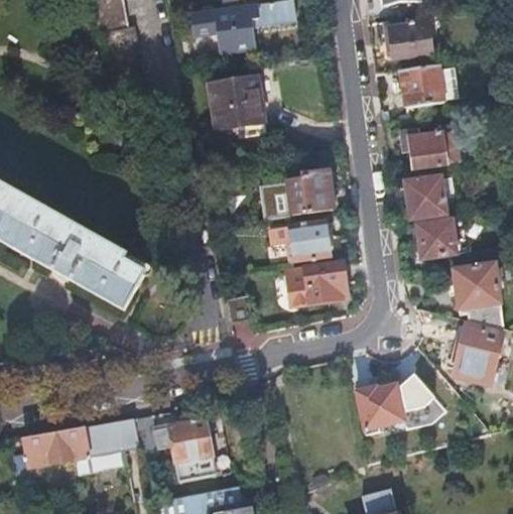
[(92,0),(99,34),(106,32),(120,110),(152,104),(137,26),(131,27),(124,0),(92,0)]
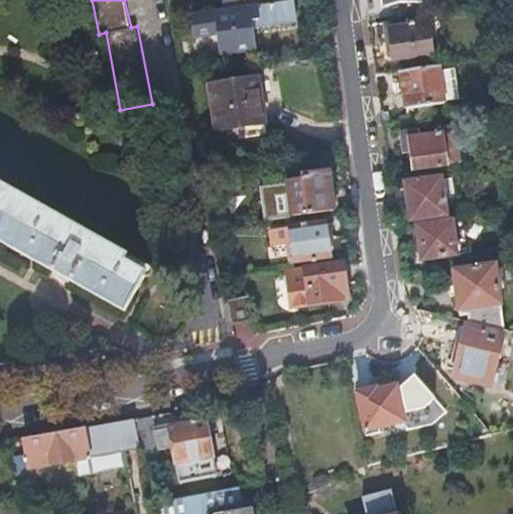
[(220,0),(221,9),(191,14),(195,36),(218,33),(222,53),(252,48),(249,28),(292,21),(289,0),(283,0),(244,6),(243,0),(220,0)]
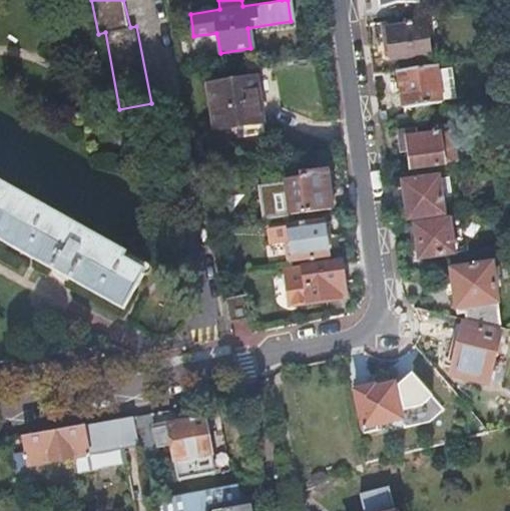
[(368,0),(372,22),(428,15),(426,0),(399,0),(385,5),(384,0),(368,0)]
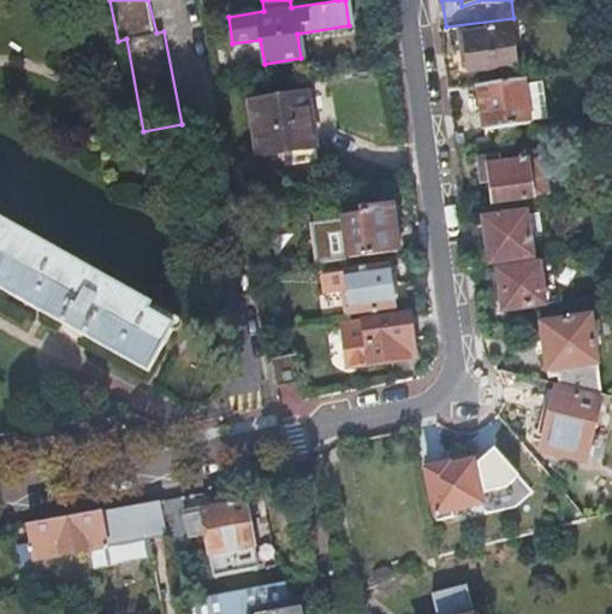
[(474,49),(449,53),(451,68),(475,64),(476,66),(522,60),(517,22),(487,24),(487,30),(471,31),(474,49)]
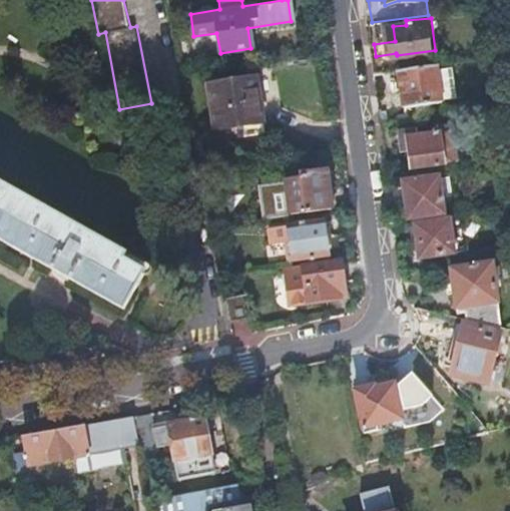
[(439,67),(438,64),(404,68),(409,104),(416,103),(431,101),(443,99),(443,97),(439,67)]
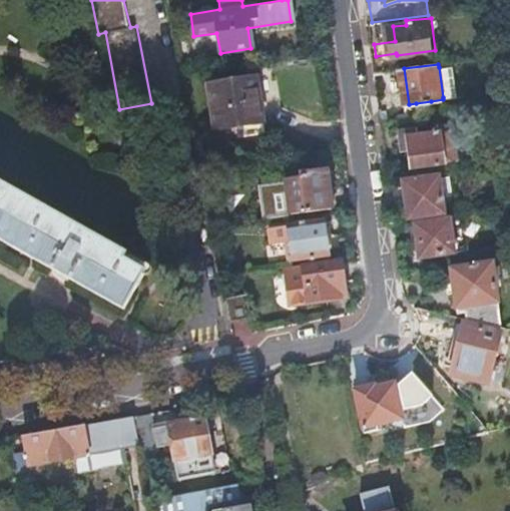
[(454,66),(439,67),(443,97),(457,95),(454,66)]
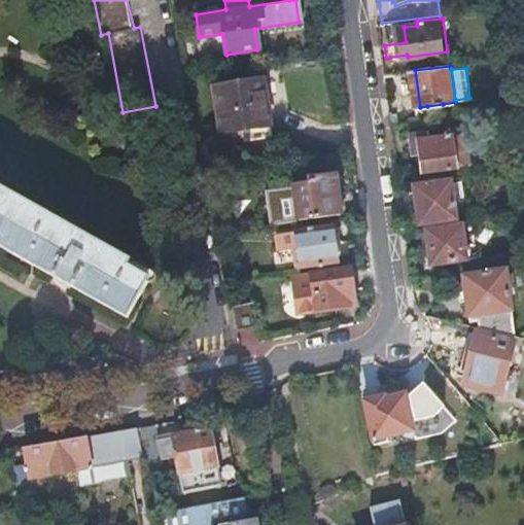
[(263,77),(214,85),(221,132),(270,125),(263,77)]
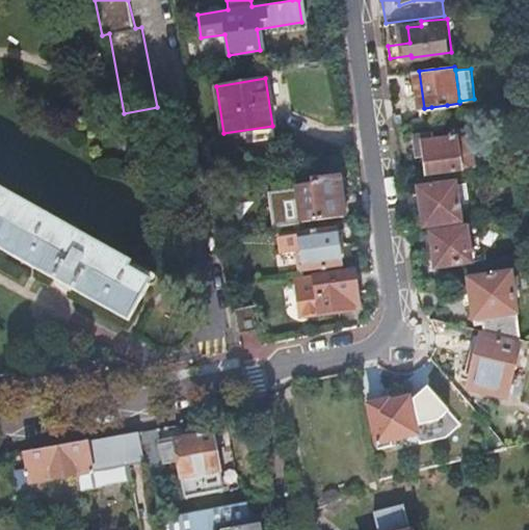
[(447,105),(431,107),(433,122),(449,120),(447,105)]
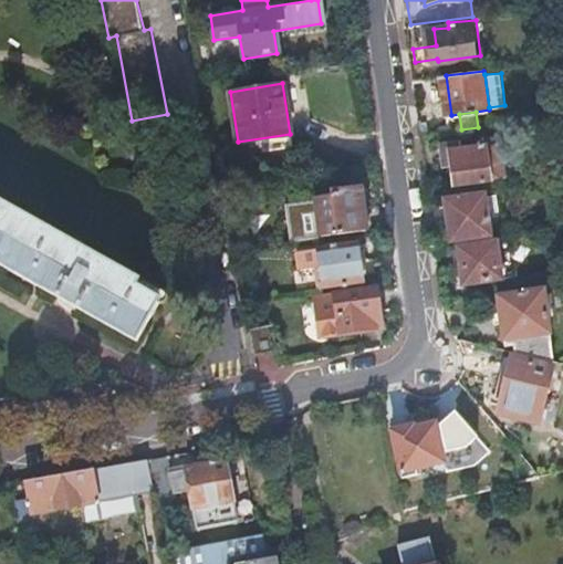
[(464,141),(452,142),(458,183),(507,176),(501,143),(465,147),(464,141)]
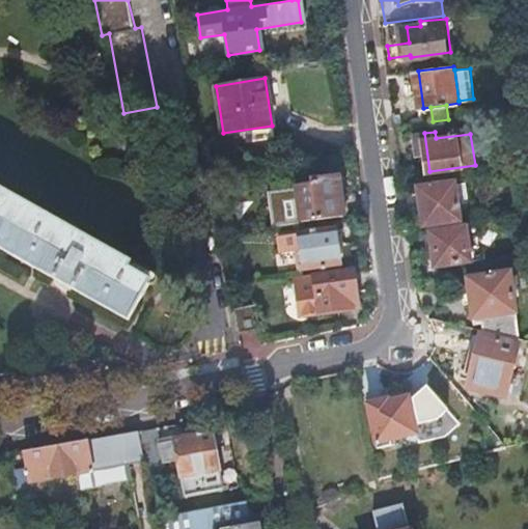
[(301,187),(306,221),(346,215),(340,175),(313,178),(314,186),(301,187)]
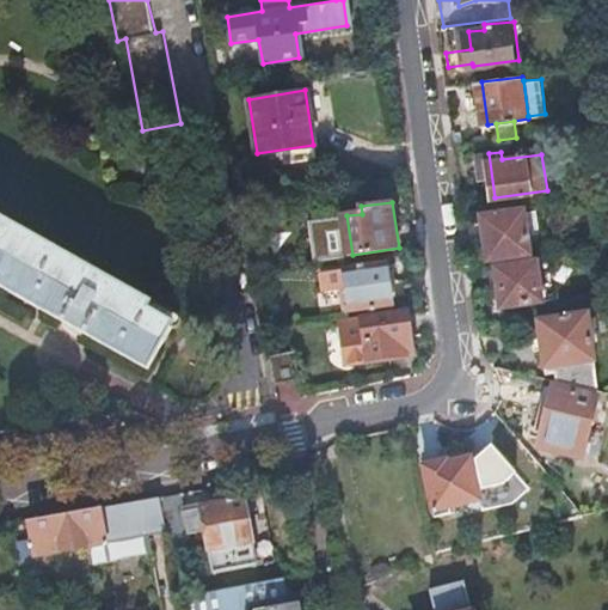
[(526,209),(485,215),(491,256),(533,252),(526,209)]
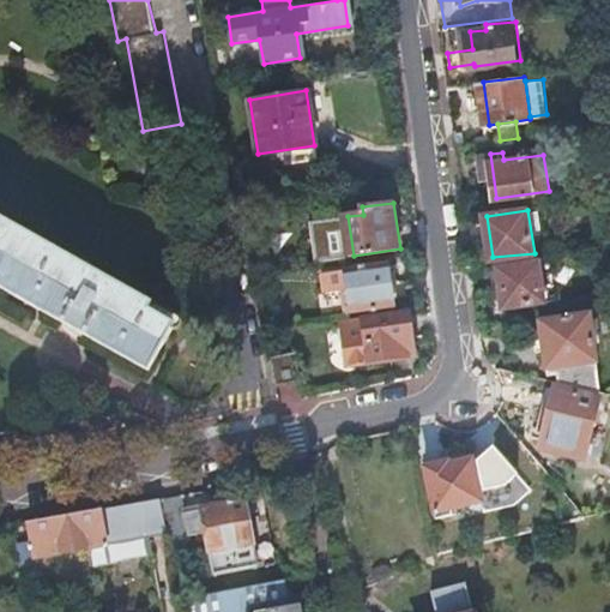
[(0,288),(150,370),(175,322),(151,309),(155,301),(0,216),(0,288)]
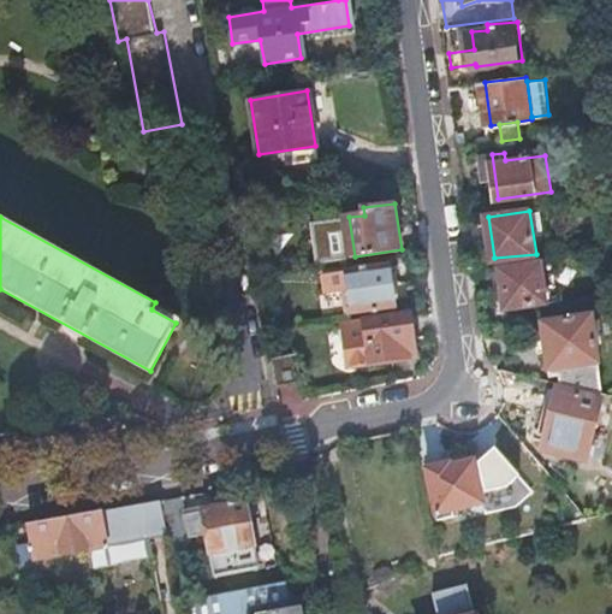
[(396,303),(390,263),(390,261),(324,272),(326,293),(351,289),(354,312),(396,305),(396,303)]
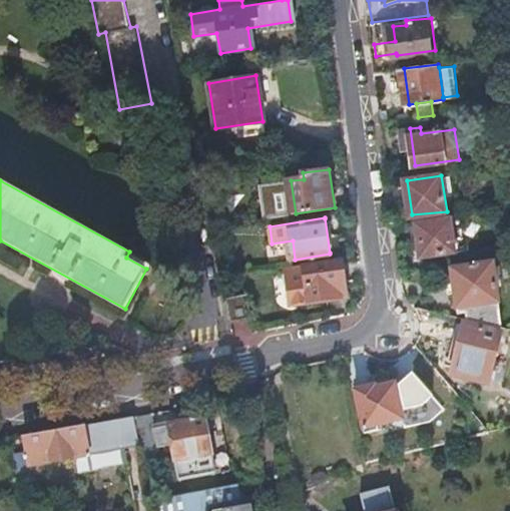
[(454,217),(420,222),(424,256),(459,251),(454,217)]
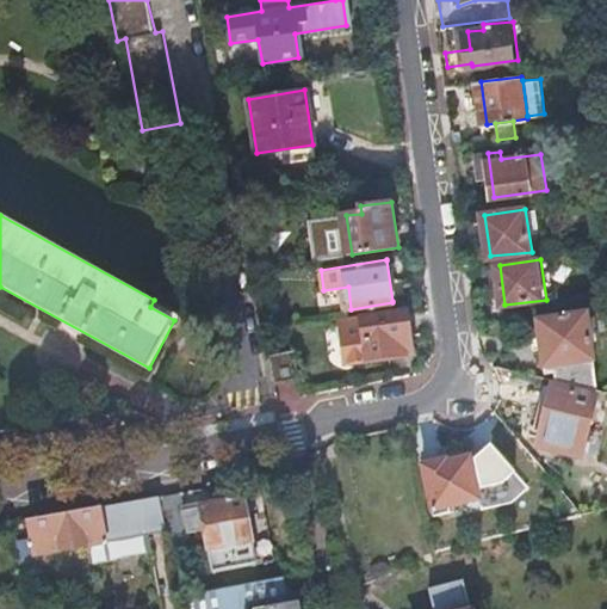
[(505,305),(500,265),(491,266),(497,306),(505,305)]
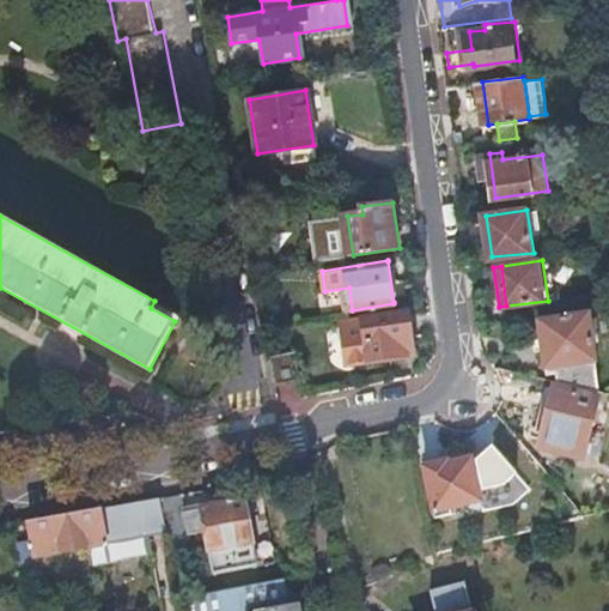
[(349,363),(408,354),(407,333),(413,333),(409,310),(365,318),(343,320),(349,363)]
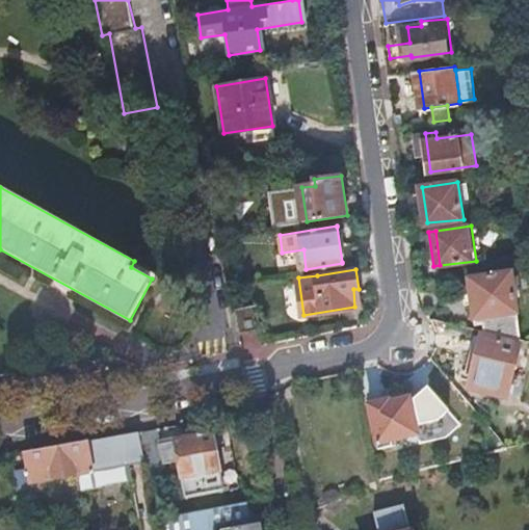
[(521,340),(523,341),(513,272),(472,277),(478,329),(484,332),(521,340)]
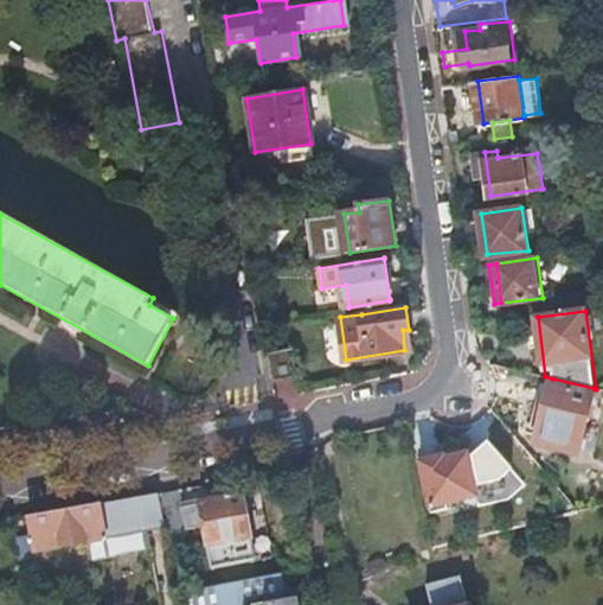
[(294,348),(271,352),(276,379),(299,374),(294,348)]
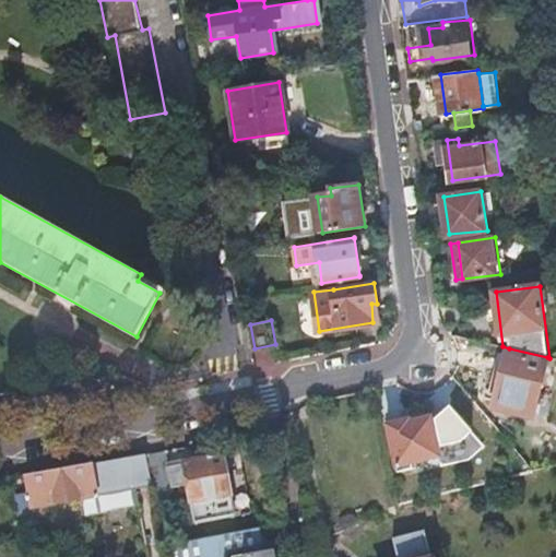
[(547,357),(509,348),(507,352),(499,347),(483,374),(491,379),(478,398),(508,417),(547,357)]
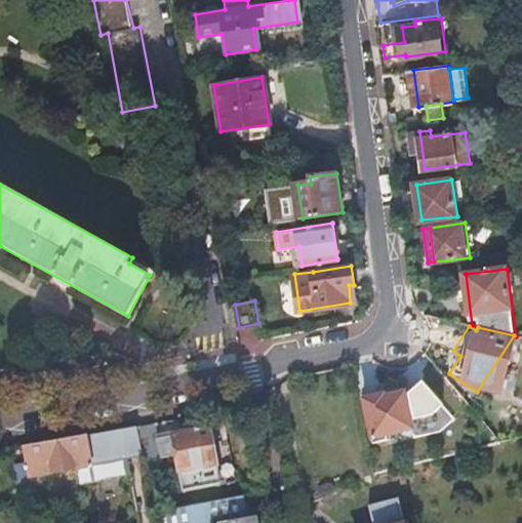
[(385,395),(366,398),(374,436),(413,428),(407,397),(400,395),(388,398),(385,395)]
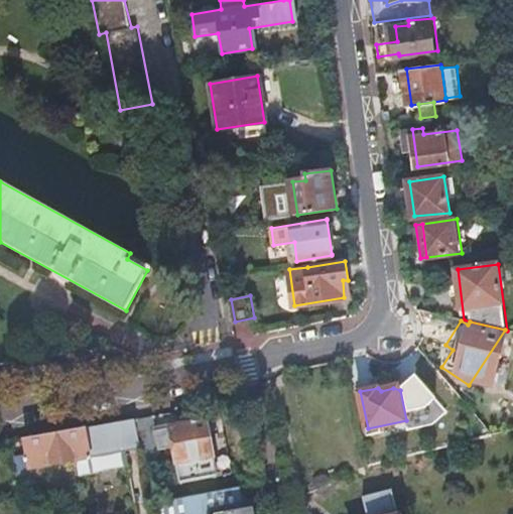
[(134,418),(139,445),(143,463),(160,460),(159,448),(172,445),(182,492),(220,485),(207,418),(154,428),(152,414),(134,418)]
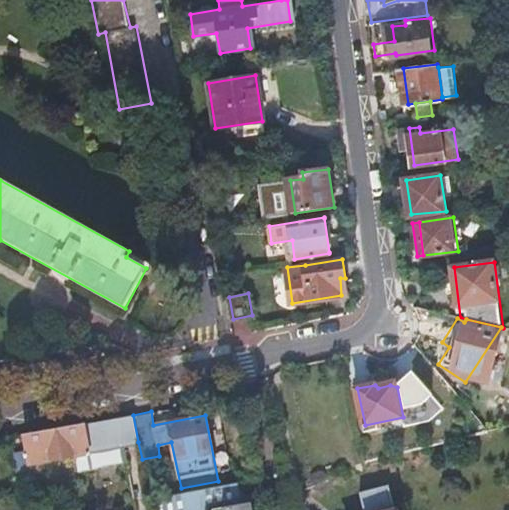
[(133,415),(23,433),(28,461),(74,453),(123,445),(138,442),(133,415)]
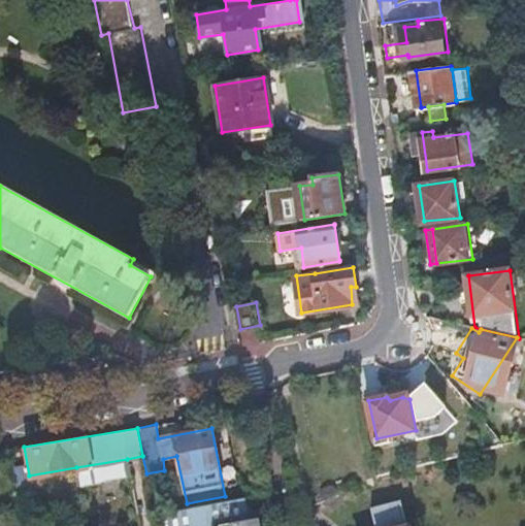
[(29,475),(24,447),(9,449),(14,479),(29,475)]
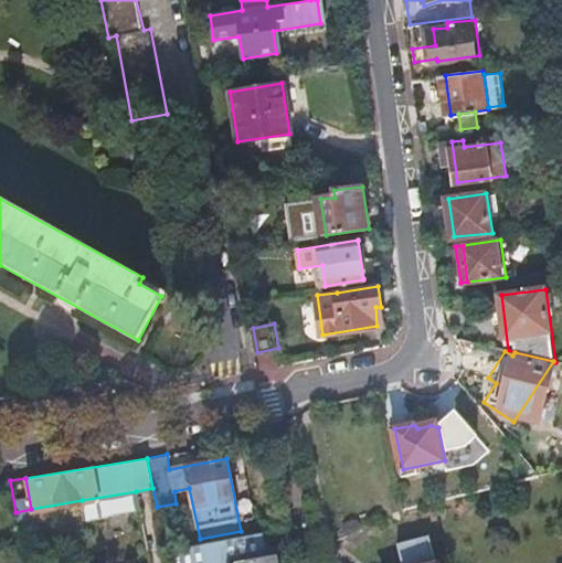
[(139,508),(136,491),(82,500),(84,518),(139,508)]
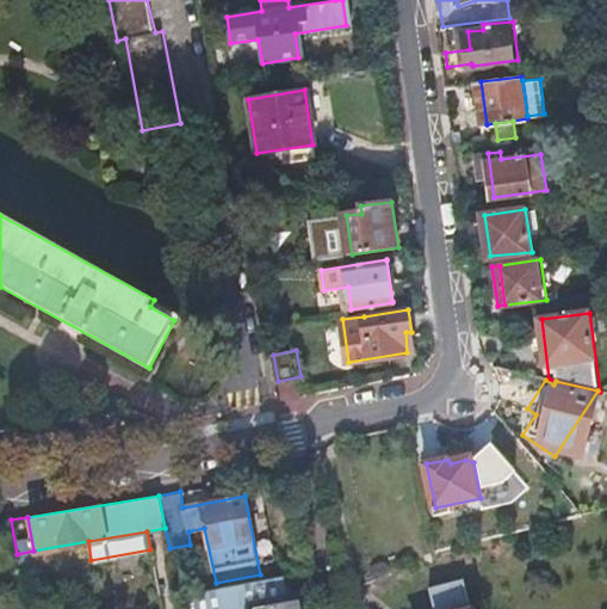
[(301,608),(299,600),(287,602),(284,576),(179,595),(180,608),(301,608)]
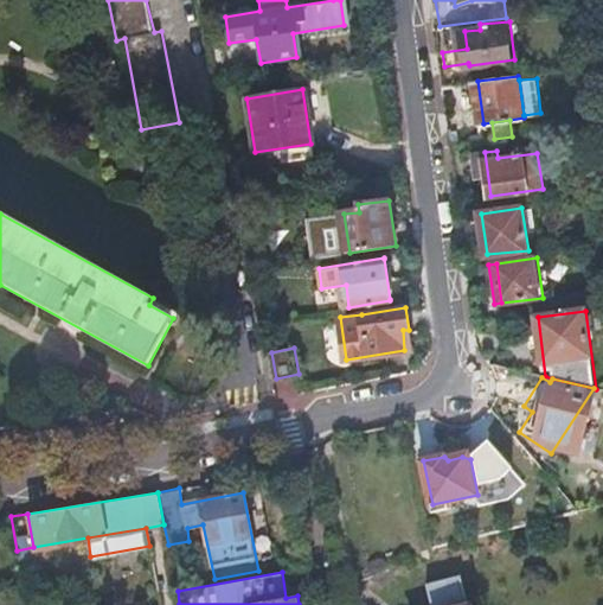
[(435,604),(472,604),(464,573),(430,581),(435,604)]
